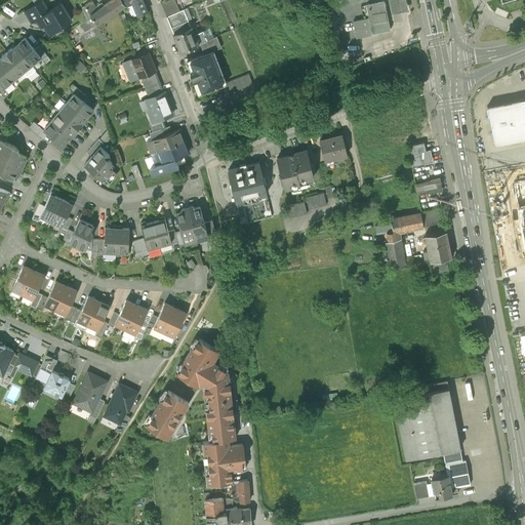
[(112,0),(107,4),(114,13),(125,6),(121,0),(112,0)]
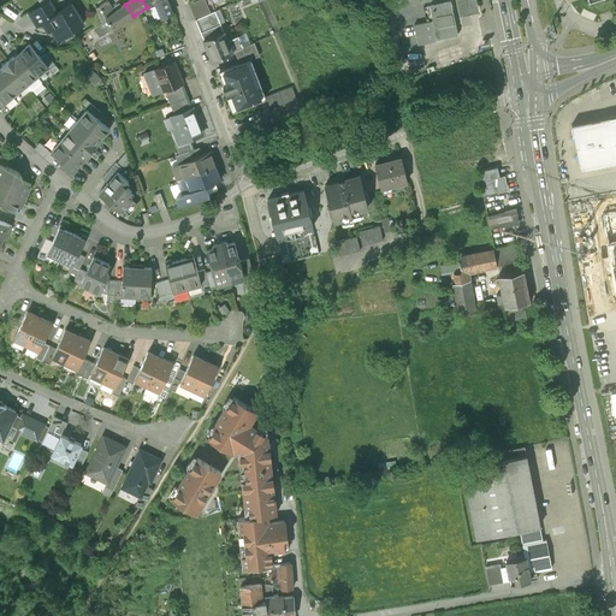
[(142,0),(147,7),(154,3),(160,11),(160,12),(163,18),(172,15),(170,7),(166,0),(142,0)]
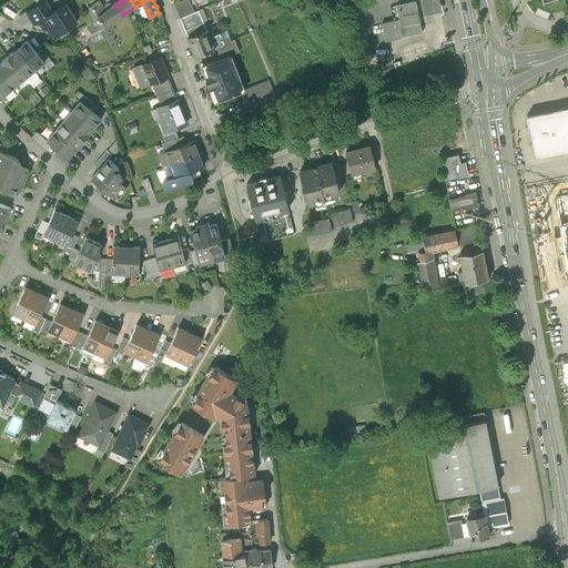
[(189,0),(181,0),(173,3),(180,19),(195,12),(189,0)]
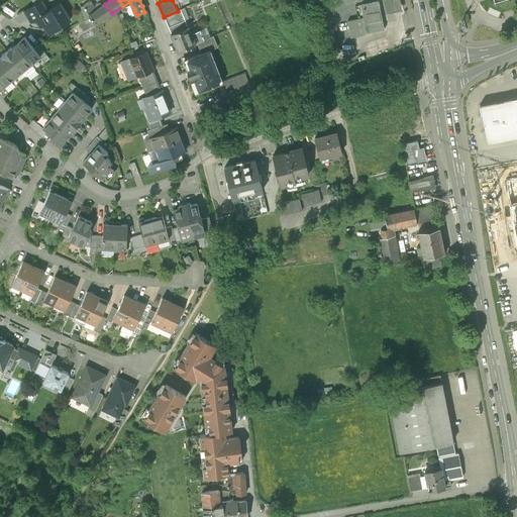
[(399,0),(383,0),(386,13),(402,10),(399,0)]
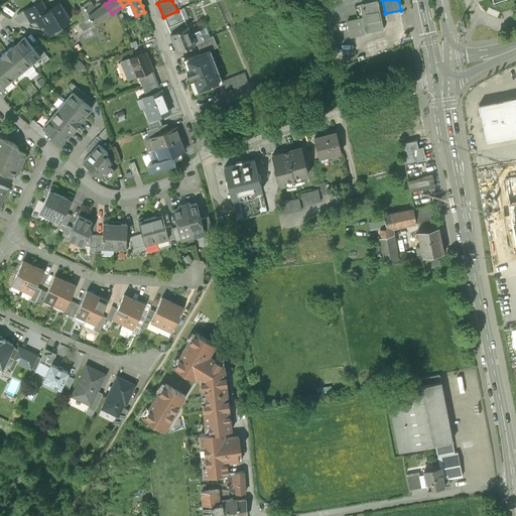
[(378,1),(360,5),(366,33),(384,29),(378,1)]
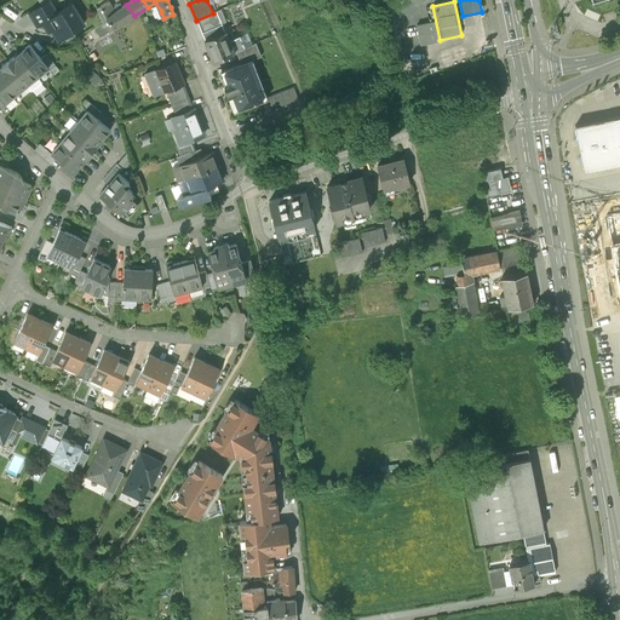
[(50,3),(29,15),(38,28),(42,24),(42,23),(57,15),(50,3)]
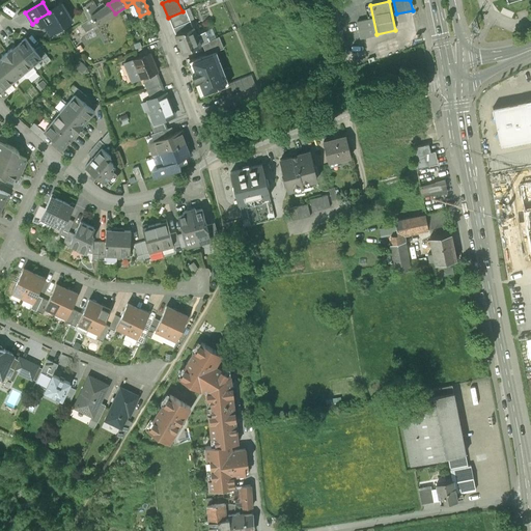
[(103,3),(98,7),(93,2),(86,6),(93,18),(99,25),(115,14),(108,4),(105,6),(103,3)]
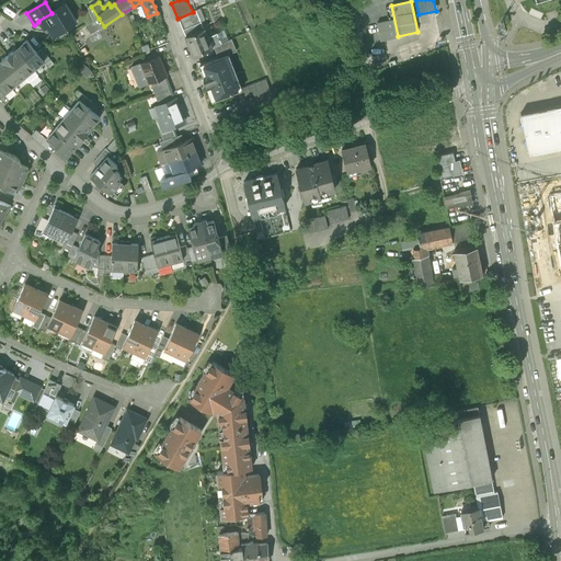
[(52,13),(38,21),(38,22),(42,26),(45,24),(53,36),(76,22),(66,4),(52,13)]
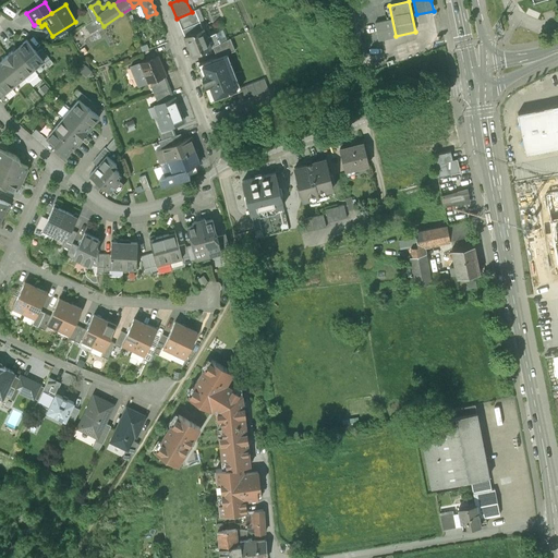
[(98,19),(91,7),(88,9),(94,21),(98,19)]
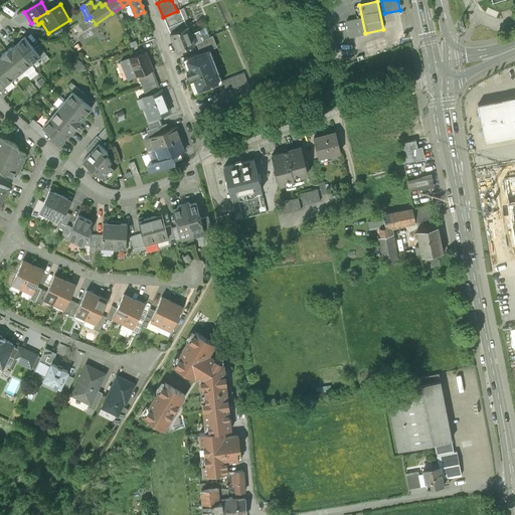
[(177,11),(163,17),(168,26),(177,22),(184,19),(180,9),(177,11)]
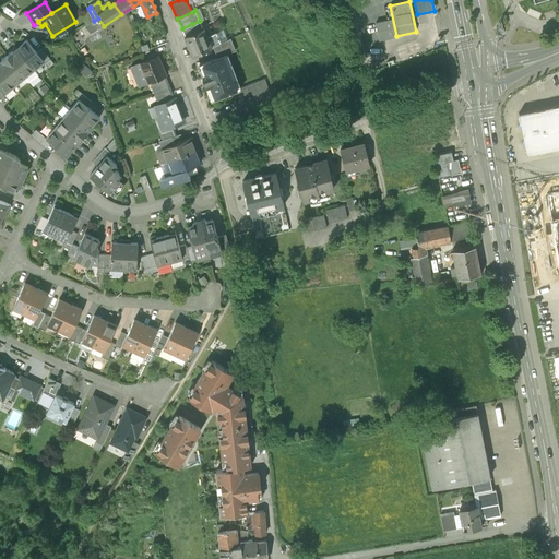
[(98,19),(94,21),(86,26),(92,34),(104,26),(98,19)]
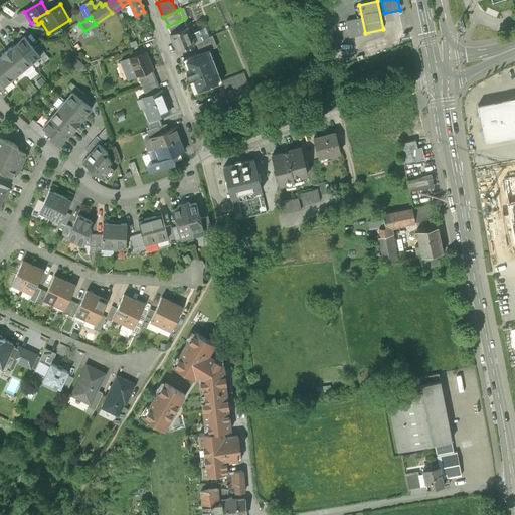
[(184,19),(177,22),(180,29),(170,33),(177,51),(196,43),(203,40),(199,30),(190,34),(184,19)]
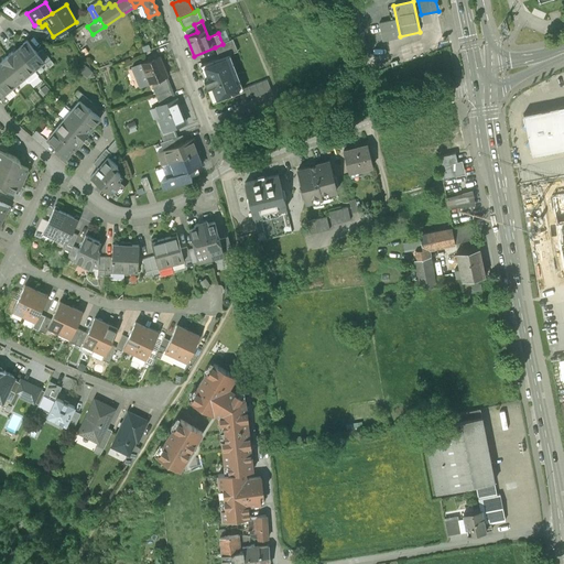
[(194,24),(184,29),(186,36),(197,32),(194,24)]
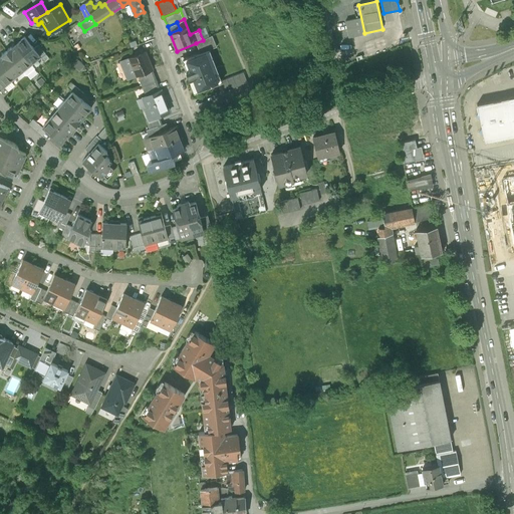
[(203,40),(196,43),(200,53),(209,49),(210,49),(217,46),(213,35),(203,40)]
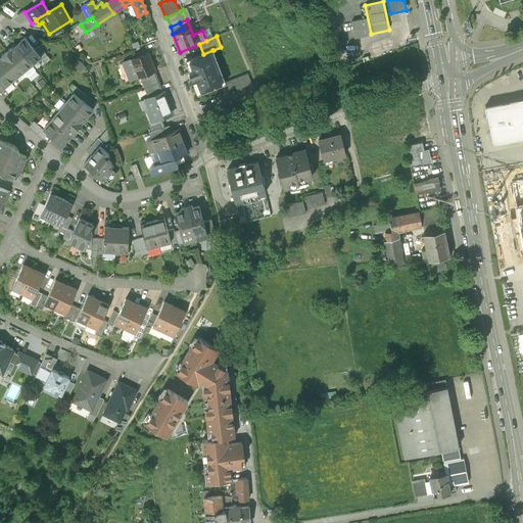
[(35,50),(25,38),(21,41),(22,42),(16,46),(32,65),(41,58),(35,50)]
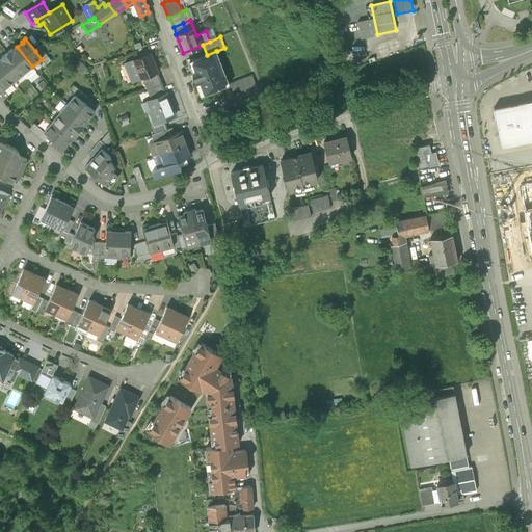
[(32,67),(17,47),(12,51),(11,50),(6,54),(23,74),(32,67)]
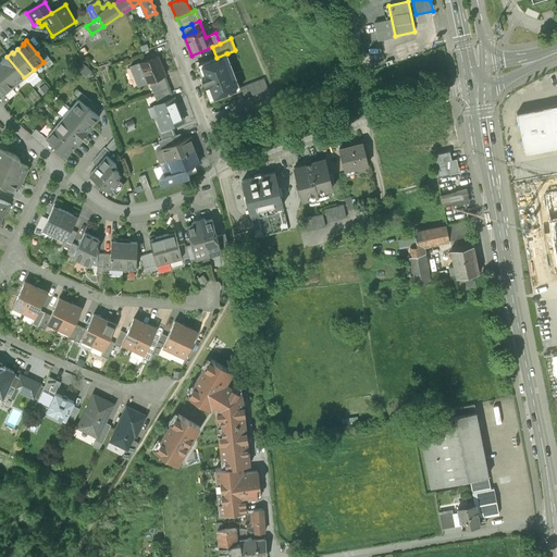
[(53,64),(41,49),(37,53),(44,62),(48,67),(53,64)]
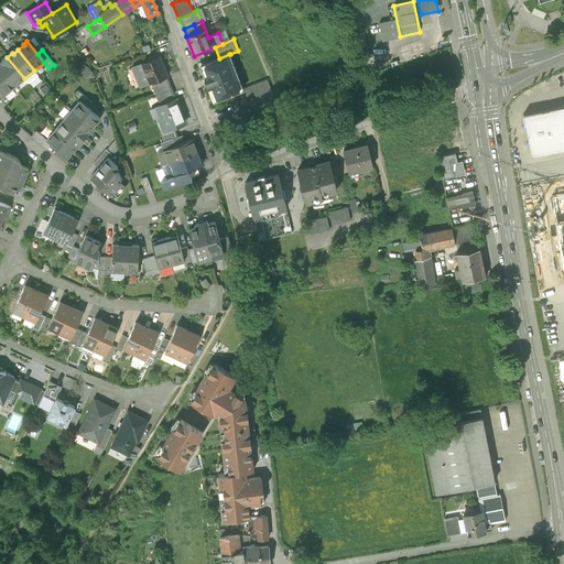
[(219,58),(201,65),(205,77),(204,77),(207,86),(208,86),(214,100),(243,89),(242,88),(230,54),(229,54),(219,58)]
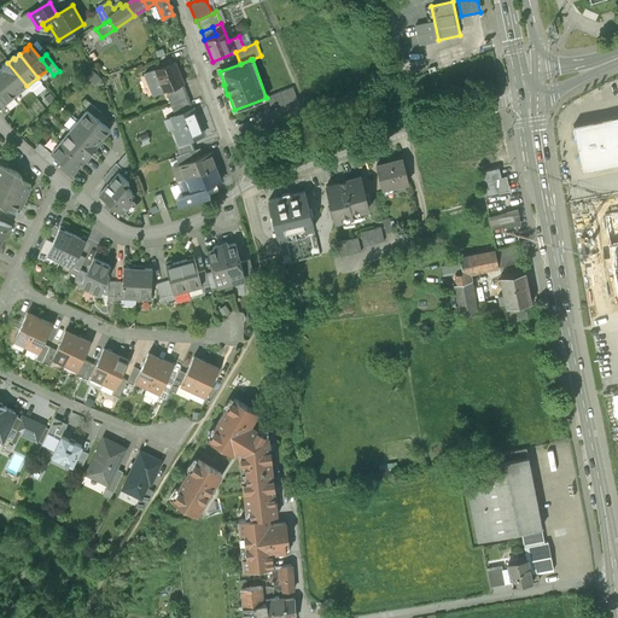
[(175,62),(157,69),(167,92),(185,85),(175,62)]
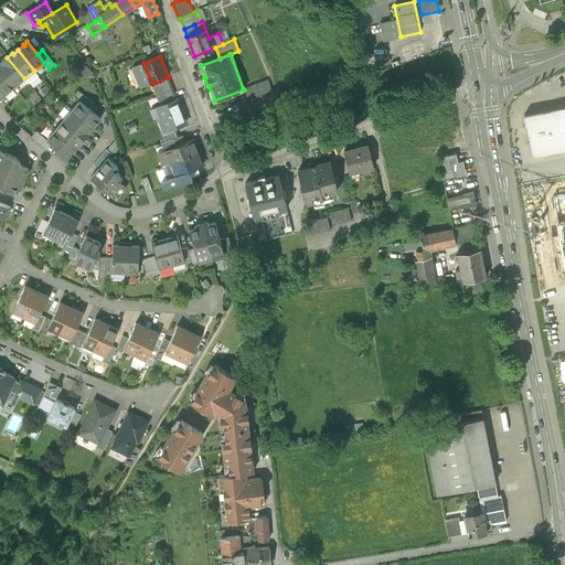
[(0,68),(14,86),(24,78),(7,57),(2,61),(2,62),(0,64),(0,68)]
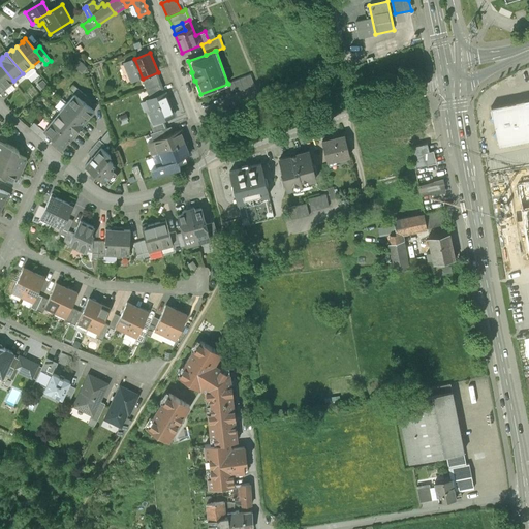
[(13,81),(0,64),(0,83),(4,89),(13,81)]
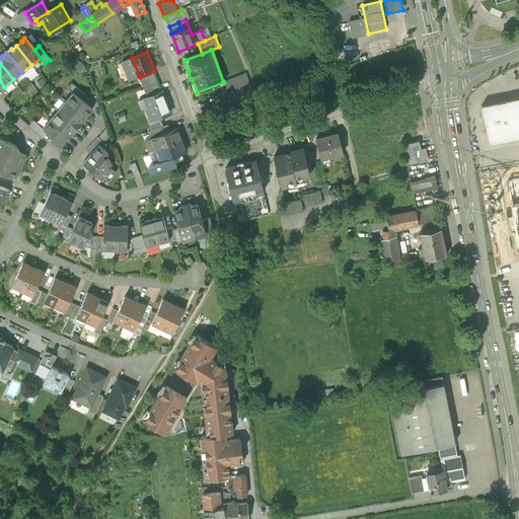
[(246,73),(223,81),(224,82),(227,91),(250,83),(246,73)]
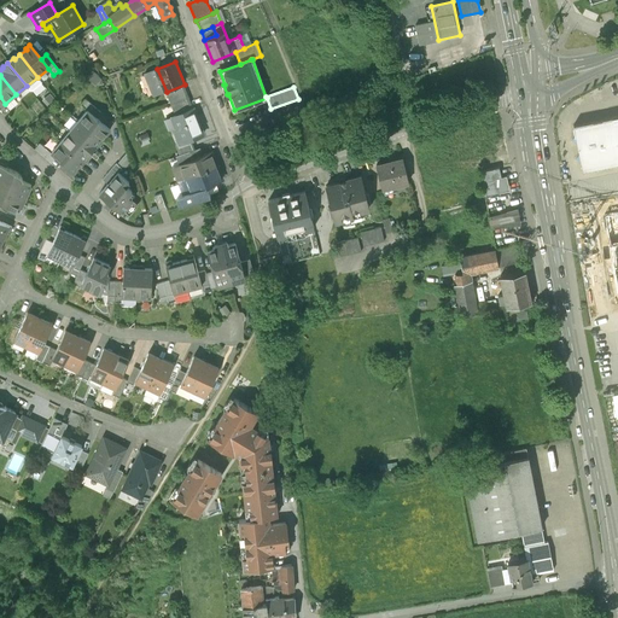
[(184,88),(169,94),(173,105),(175,105),(190,100),(184,88)]
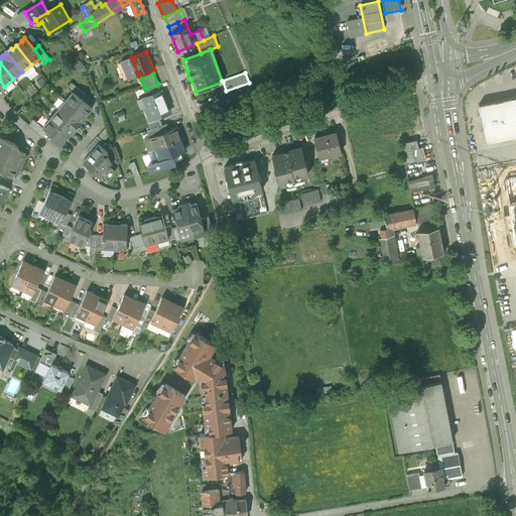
[(4,87),(0,81),(0,91),(4,96),(8,92),(4,87)]
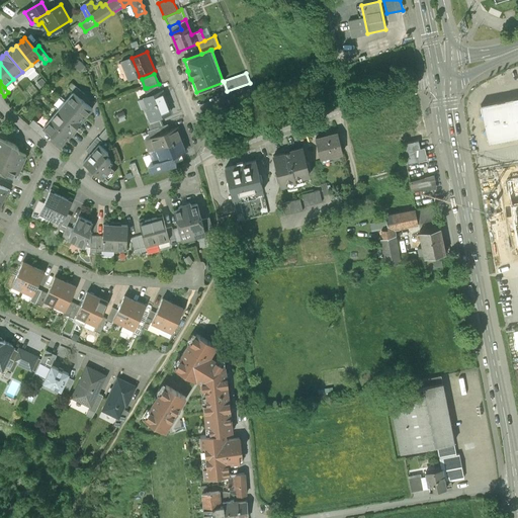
[(85,94),(72,83),(68,87),(73,92),(81,98),(85,94)]
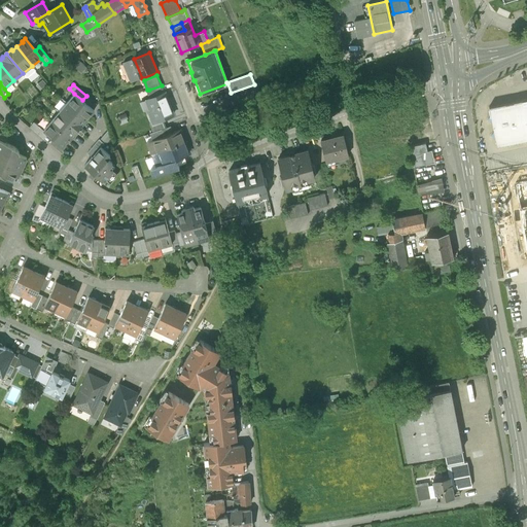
[(162,85),(149,90),(152,97),(165,93),(162,85)]
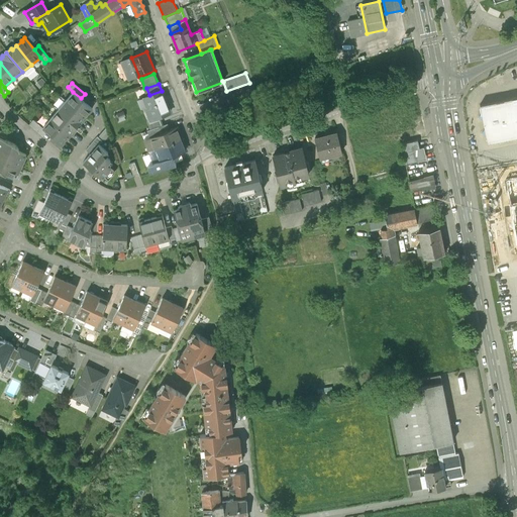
[(149,95),(145,97),(153,118),(156,117),(170,111),(162,91),(149,95)]
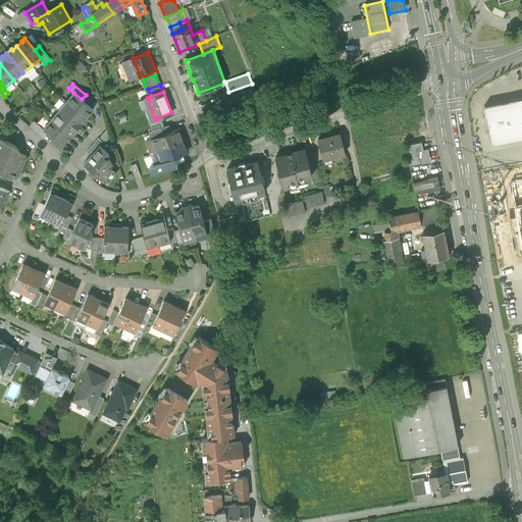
[(82,99),(73,93),(66,102),(85,117),(90,112),(90,113),(93,109),(82,99)]
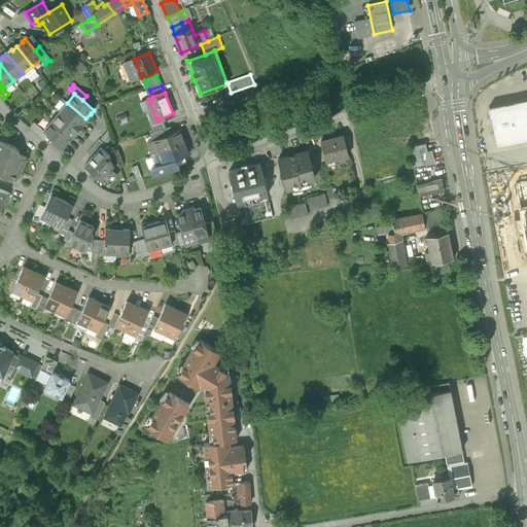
[(526,128),(522,100),(489,106),(490,114),(488,118),(491,120),(493,131),(491,135),(495,137),(496,145),(526,138),(526,128)]
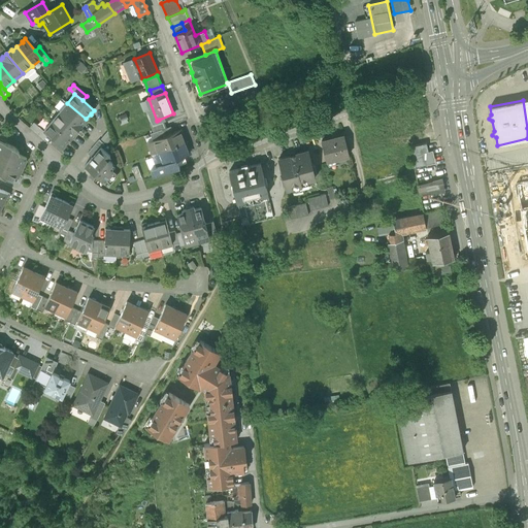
[(86,119),(67,103),(59,111),(78,129),(83,124),(81,124),(86,119)]
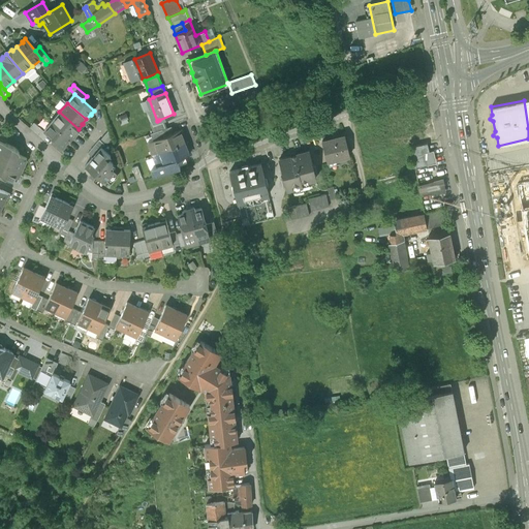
[(79,129),(59,112),(52,121),(70,137),(73,133),(74,133),(79,129)]
